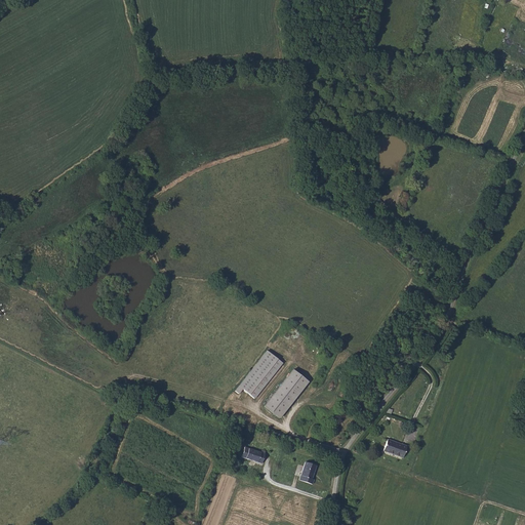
[(252,398),(280,363),(265,351),(233,391),(237,394),(240,389),(252,398)]
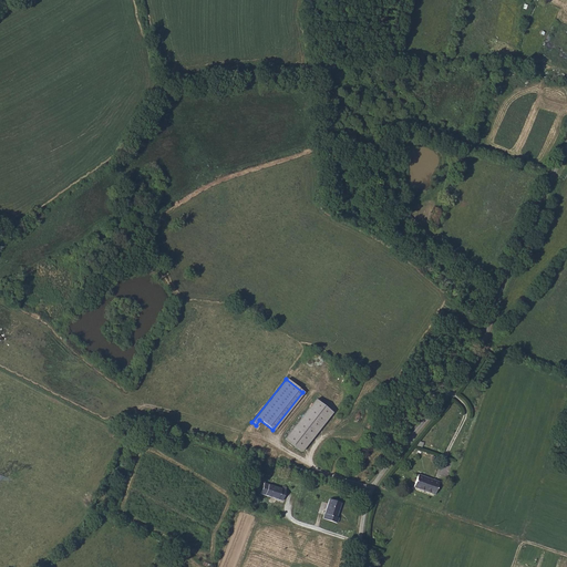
[(331,412),(315,400),(284,439),(300,452),(331,412)]
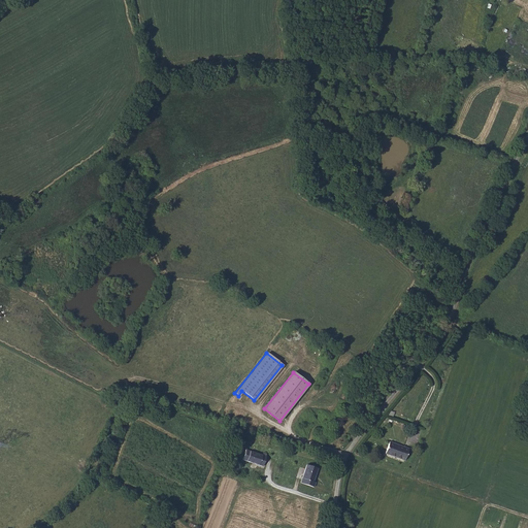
[(395,446),(390,444),(385,456),(405,463),(409,452),(404,450),(404,451),(394,447),(395,446)]
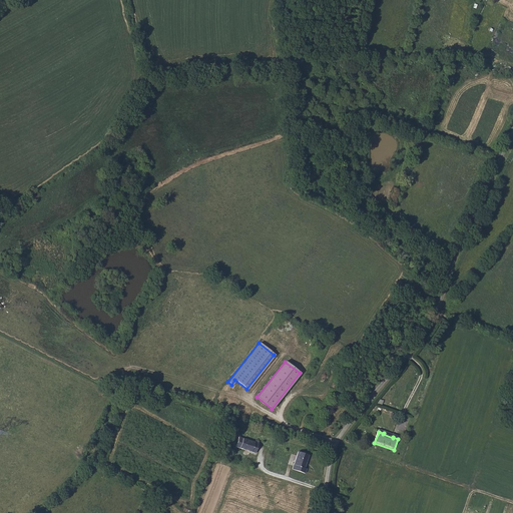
[(232,449),(253,456),(257,446),(236,439),(232,449)]
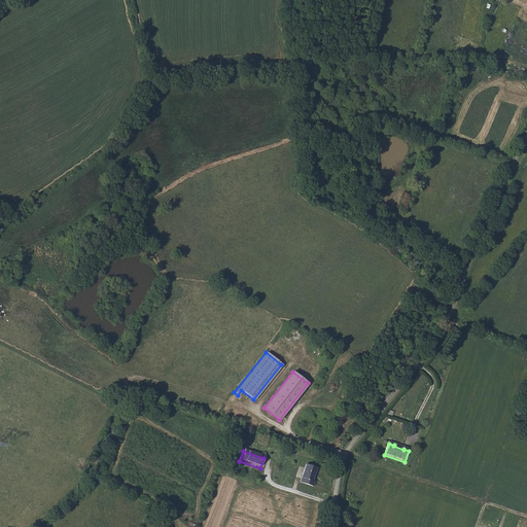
[(312,481),(316,467),(305,464),(299,484),(312,489),(314,482),(312,481)]
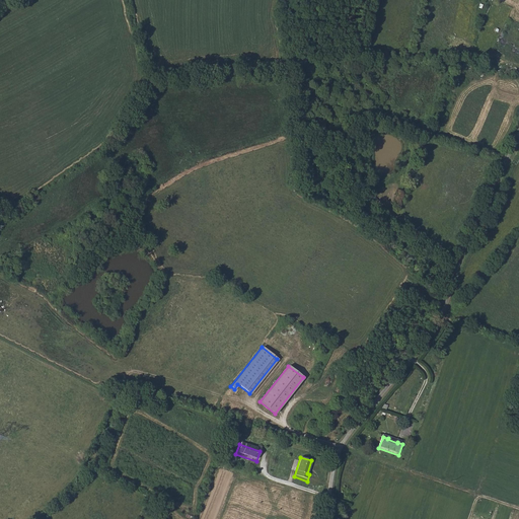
All buildings are outlined.
